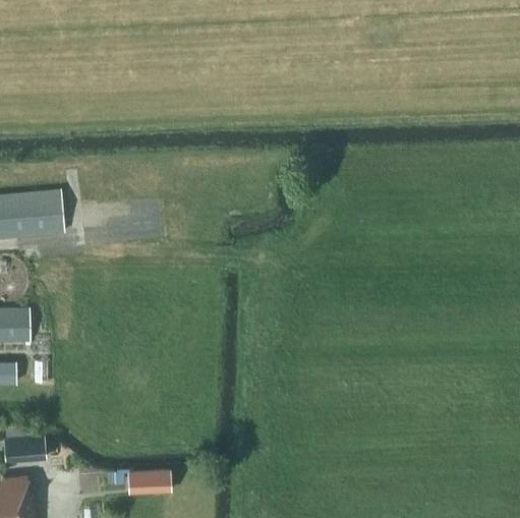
[(62,191),(0,196),(0,238),(65,233),(62,191)]
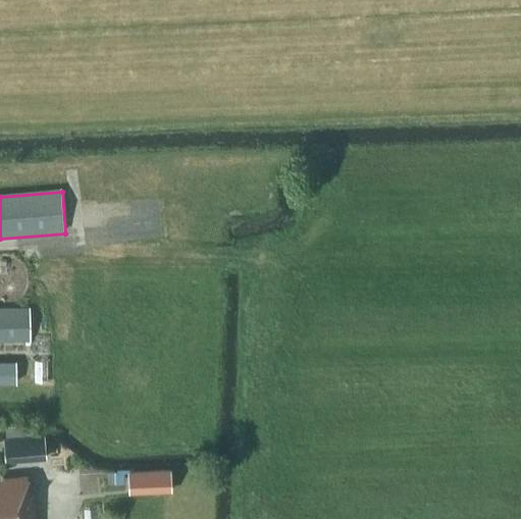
[(29,309),(0,308),(0,342),(29,343),(29,309)]
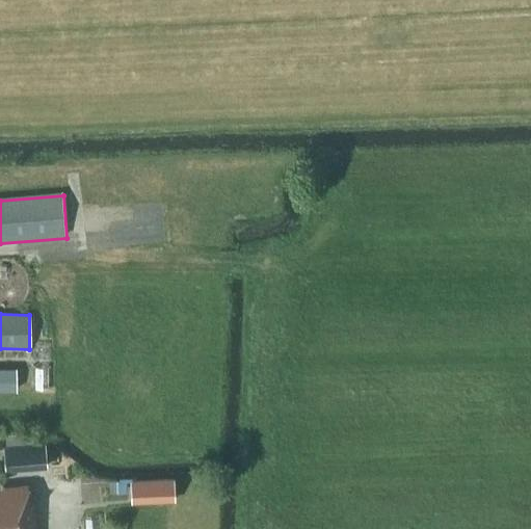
[(0,365),(0,390),(22,390),(22,366),(0,365)]
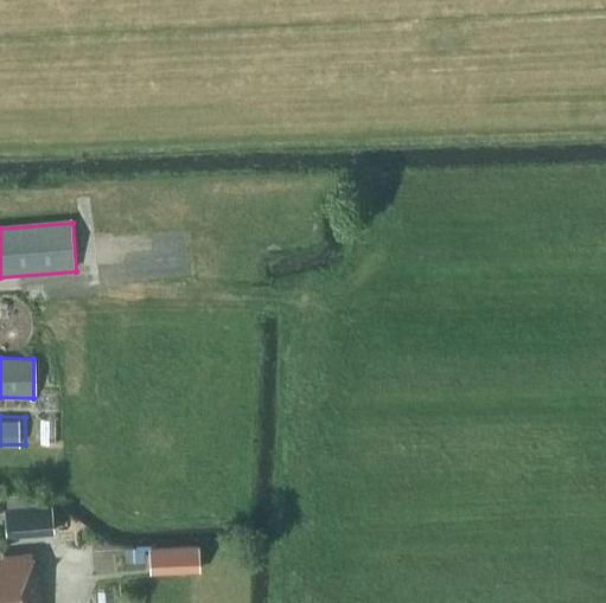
[(8,498),(10,511),(6,512),(8,539),(55,536),(52,508),(39,508),(38,495),(8,498)]
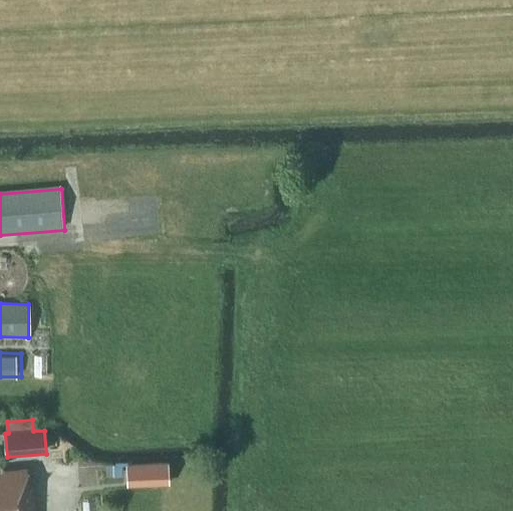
[(169,462),(125,464),(126,488),(170,485),(169,462)]
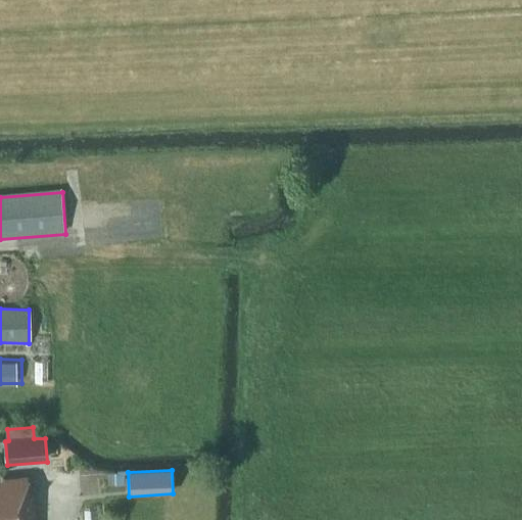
[(0,481),(0,519),(37,519),(35,498),(32,498),(30,479),(0,481)]
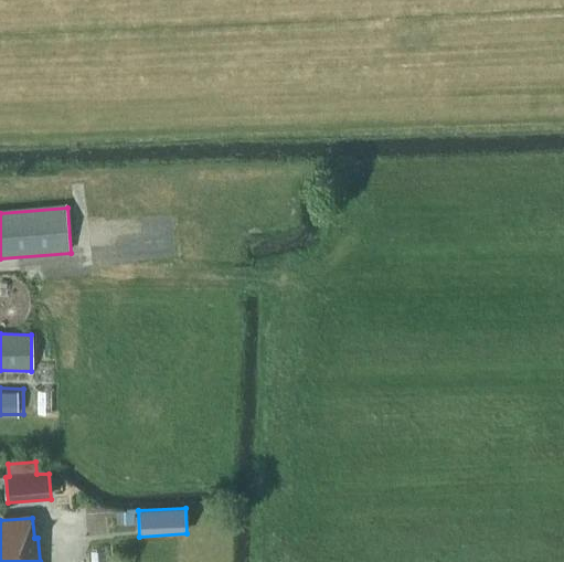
All buildings are outlined.
